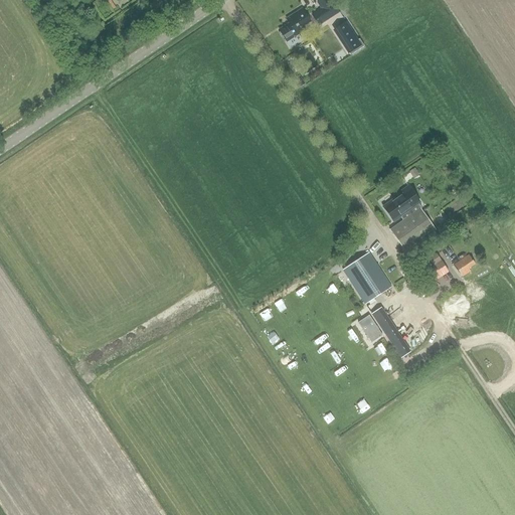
[(340,14),(333,4),(330,0),(319,0),(317,1),(322,11),(313,17),(319,27),(340,14)]
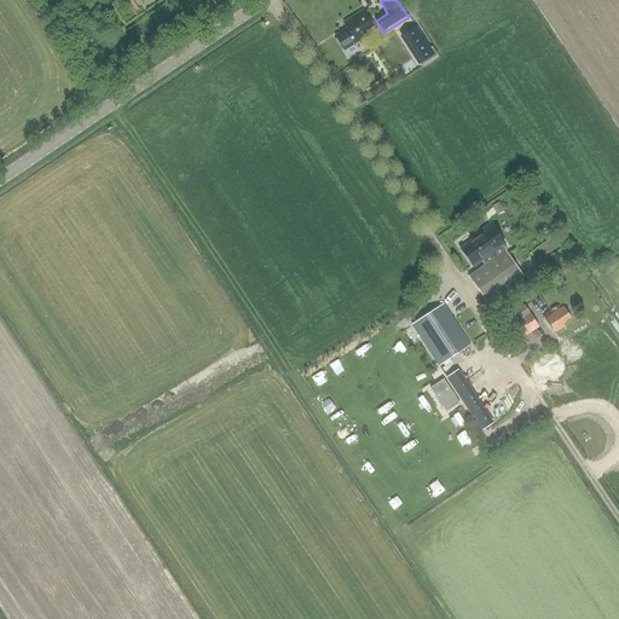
[(364,34),(374,28),(364,12),(345,24),(347,29),(335,38),(345,53),(368,39),(364,34)]
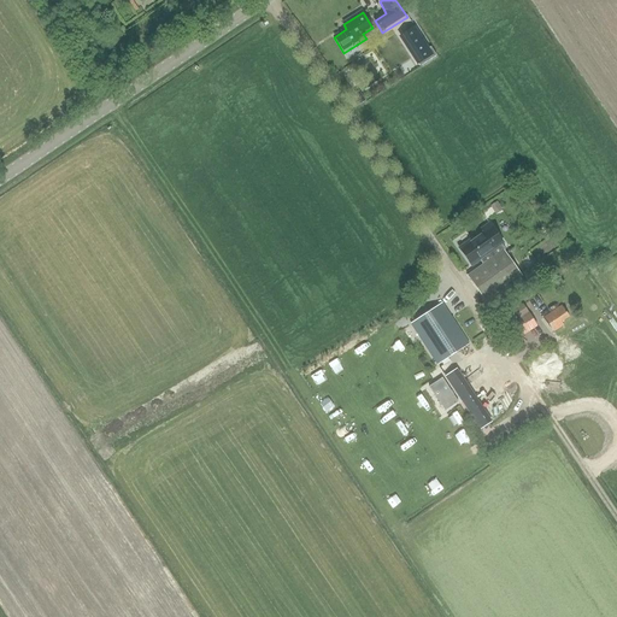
[(434,54),(416,27),(399,37),(417,65),(434,54)]
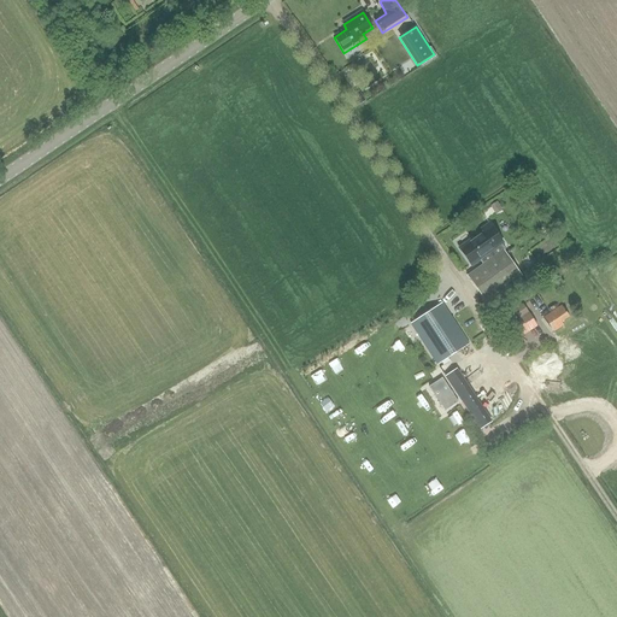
[(356,105),(364,100),(359,89),(350,94),(356,105)]
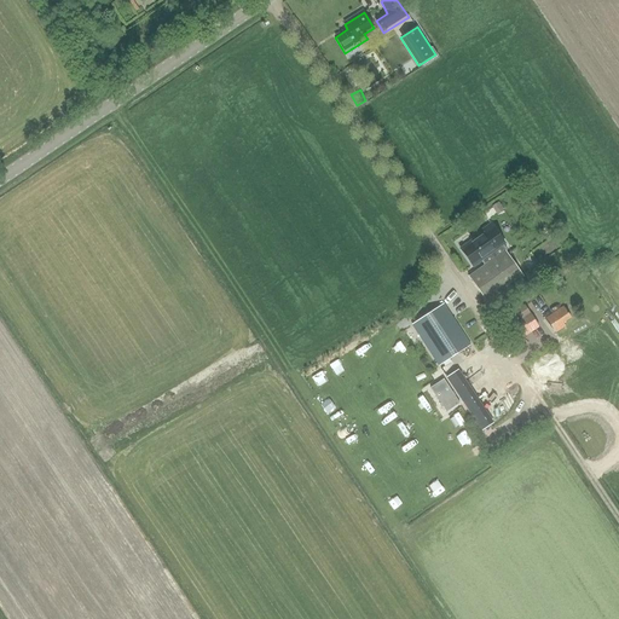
[(460,247),(472,264),(474,267),(482,260),(485,264),(469,275),(489,301),(525,276),(505,248),(502,243),(504,242),(490,223),(470,236),(472,238),(460,247)]
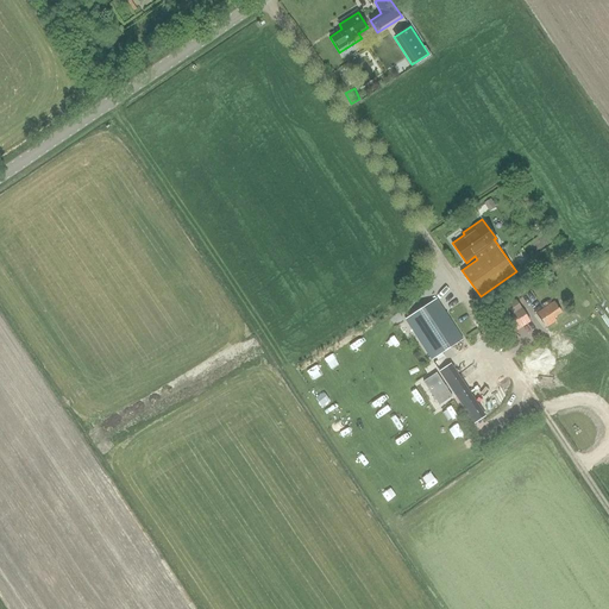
[(534,305),(542,300),(539,294),(531,299),(534,305)]
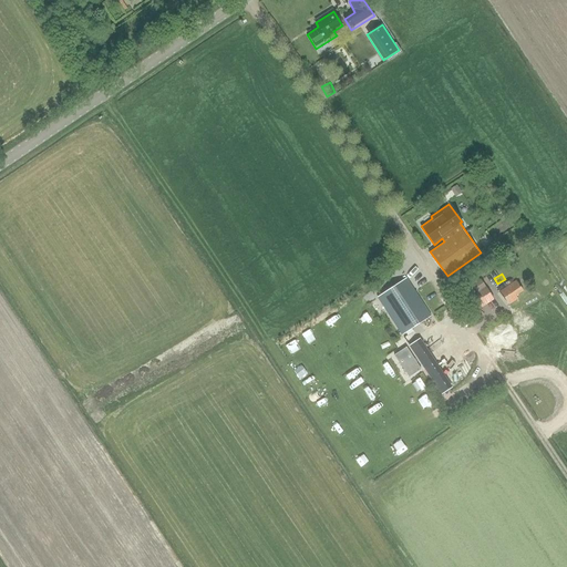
[(490,284),(485,277),(481,279),(472,285),(472,286),(462,292),(467,300),(468,299),(477,311),(494,299),(485,286),(490,284)]
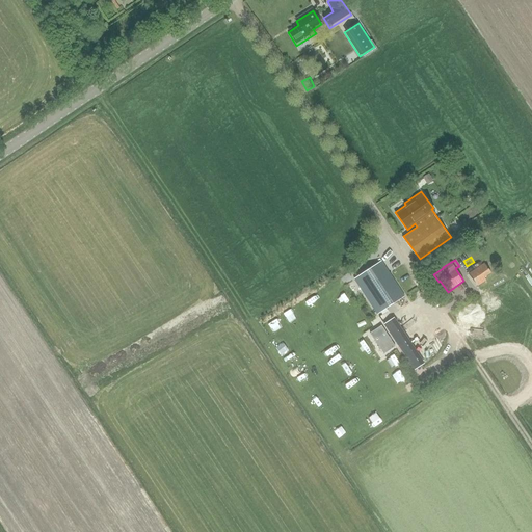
[(354,278),(378,315),(381,313),(383,315),(389,311),(388,309),(405,297),(381,261),(354,278)]
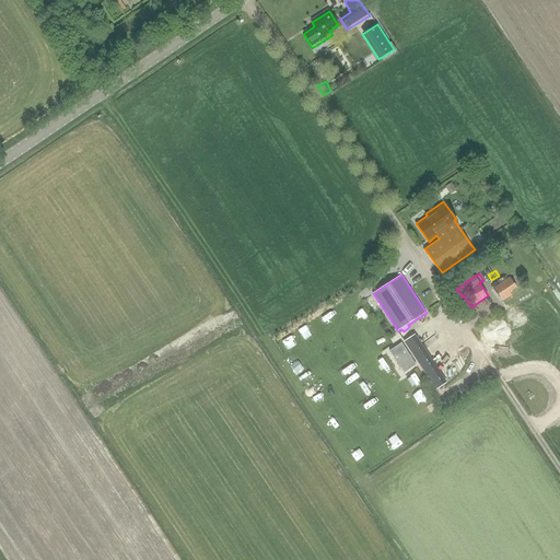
[(509,292),(516,288),(510,278),(493,289),(502,302),(511,295),(509,292)]
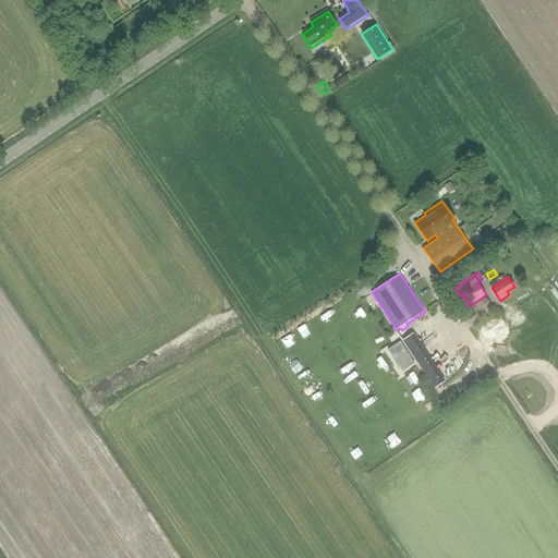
[(412,335),(402,341),(433,389),(444,381),(412,335)]
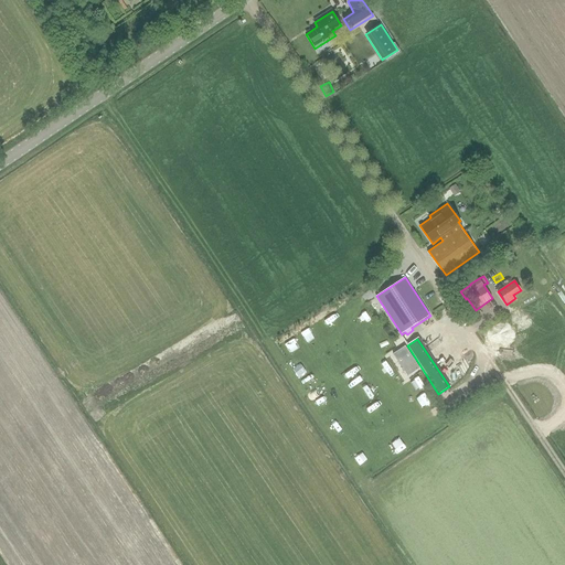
[(409,376),(420,369),(406,347),(394,354),(409,376)]
